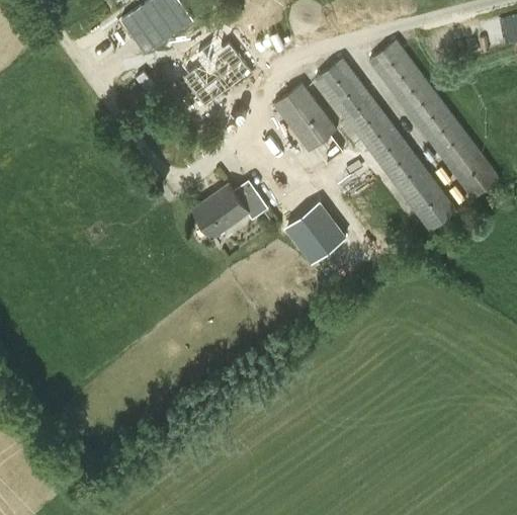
[(472,200),(501,179),(397,40),(368,62),(472,200)]
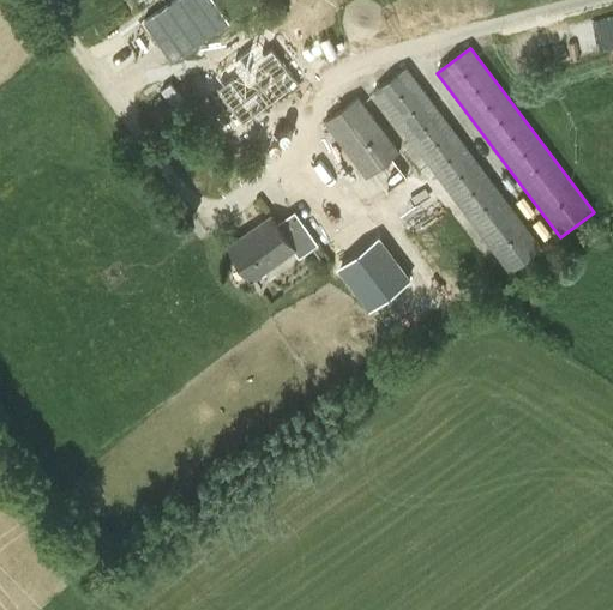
[(262,116),(298,89),(270,52),(216,92),(252,140),(270,127),(262,116)]
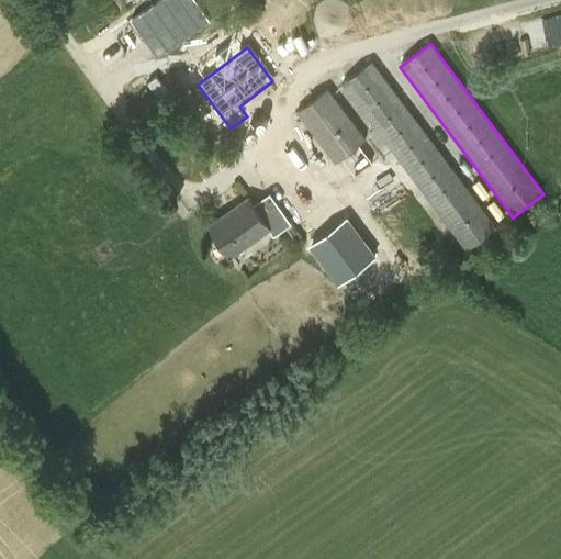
[(467,253),(497,230),(372,64),(341,87),(467,253)]
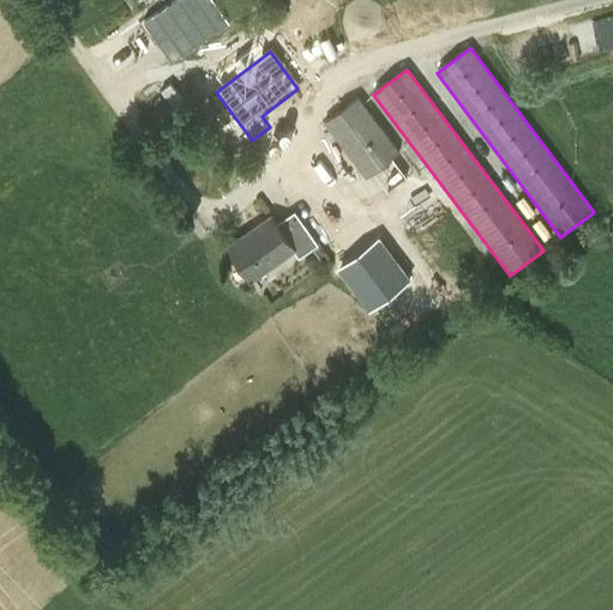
[(398,173),(391,163),(401,155),(359,100),(324,125),(366,181),(373,176),(380,187),(398,173)]
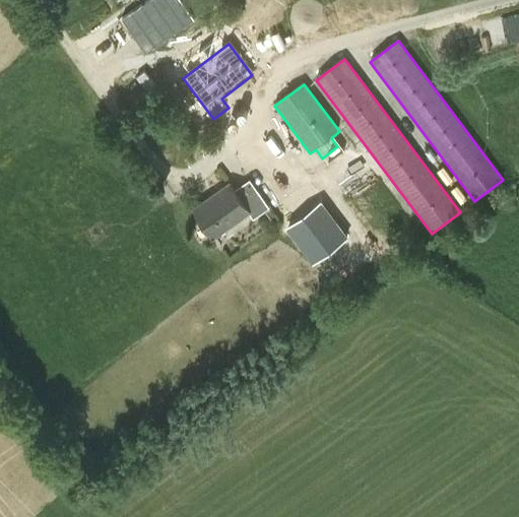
[(235,192),(234,193),(249,214),(254,221),(270,210),(268,208),(250,182),(249,182),(235,192)]
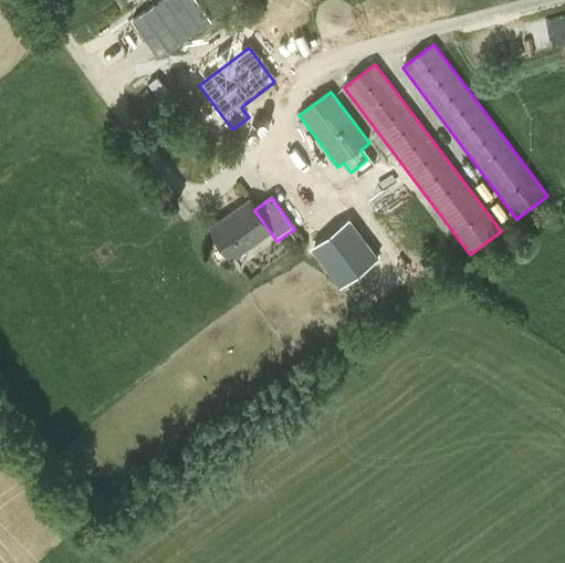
[(238,217),(213,233),(232,260),(271,233),(254,210),(255,209),(251,202),(236,214),(238,217)]
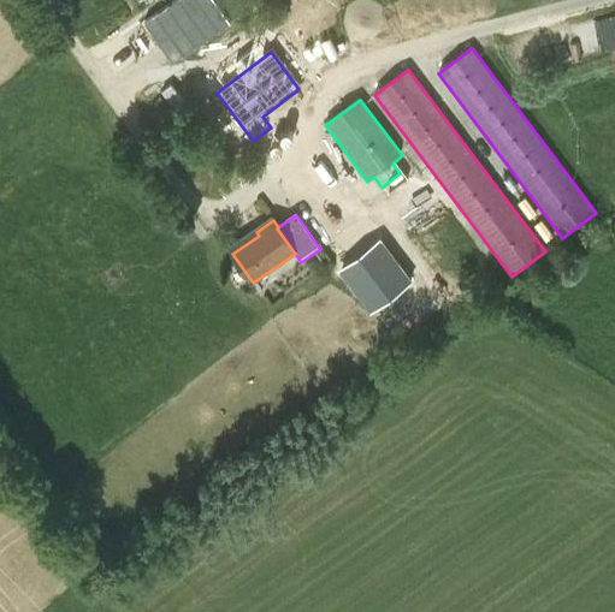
[(362,224),(338,239),(344,248),(368,232),(362,224)]
